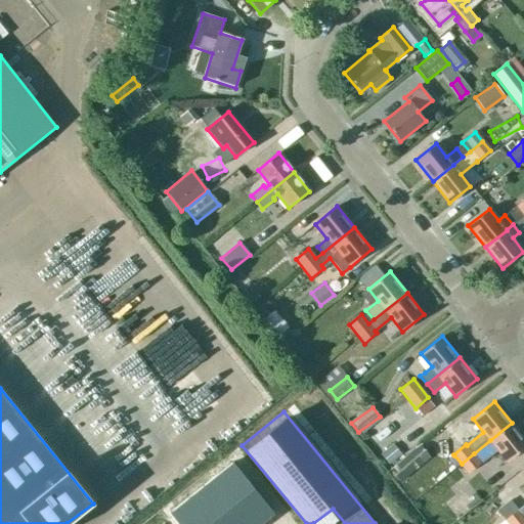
[(474,453),(462,464),(466,470),(468,473),(481,463),(497,449),(508,462),(523,447),(523,437),(512,423),(490,440),(474,453)]
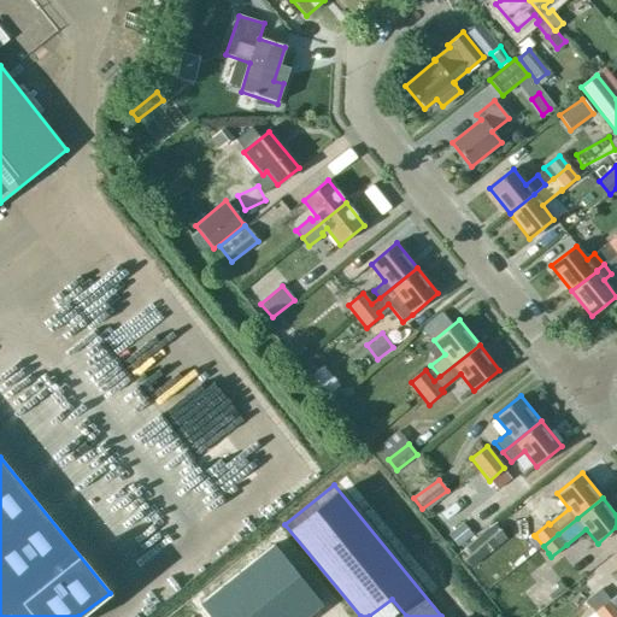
[(458,551),(466,560),(503,530),(494,521),(458,551)]
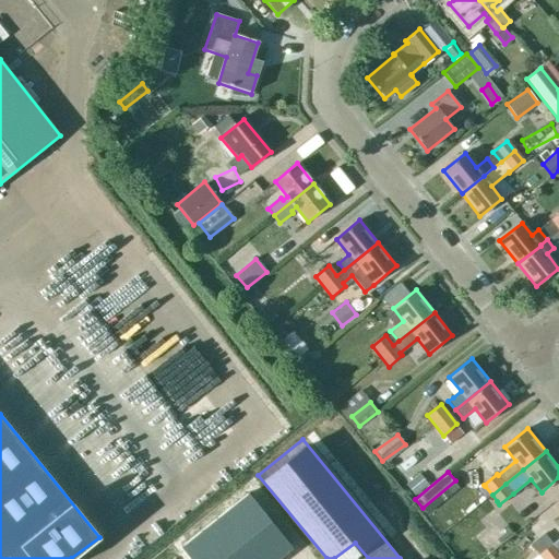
[(428,484),(418,473),(405,485),(415,495),(428,484)]
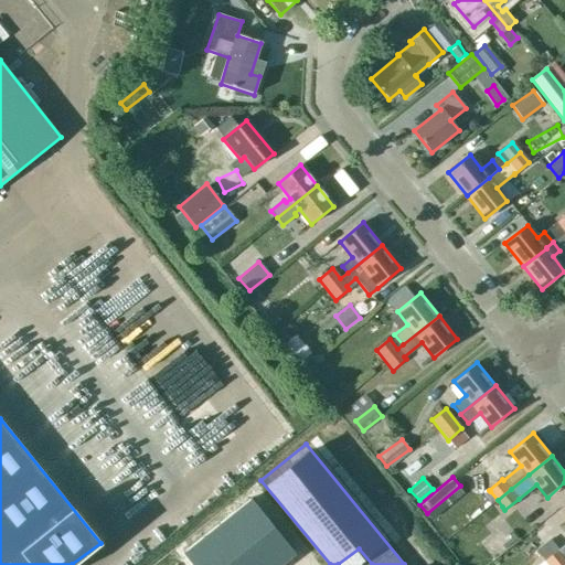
[(251,499),(182,554),(191,564),(279,564),(295,553),(251,499)]
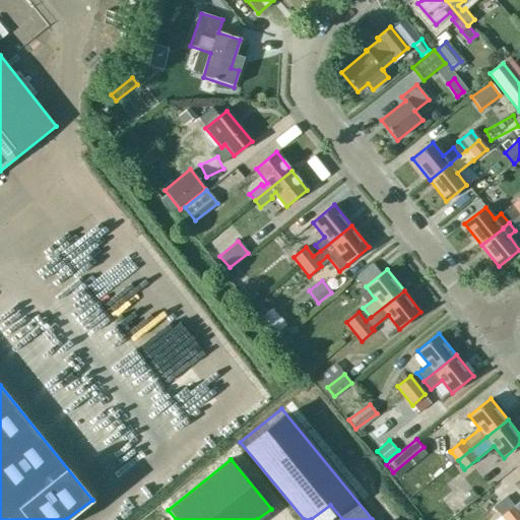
[(421,514),(426,519),(444,519),(463,505),(452,490),(421,514)]
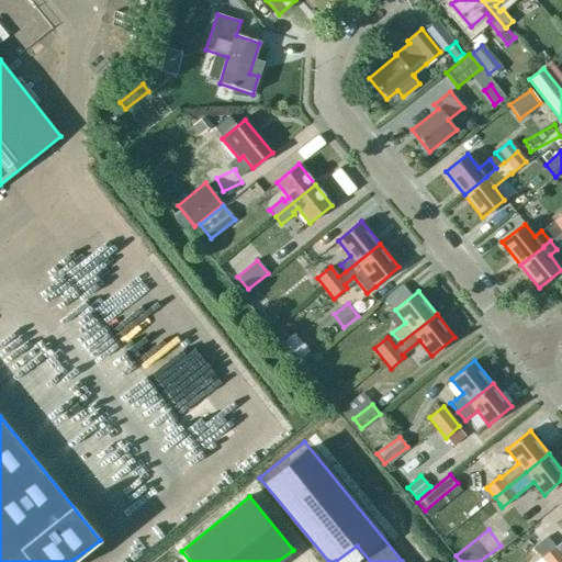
[(544,561),(553,561),(561,557),(553,547),(541,557),(544,561)]
